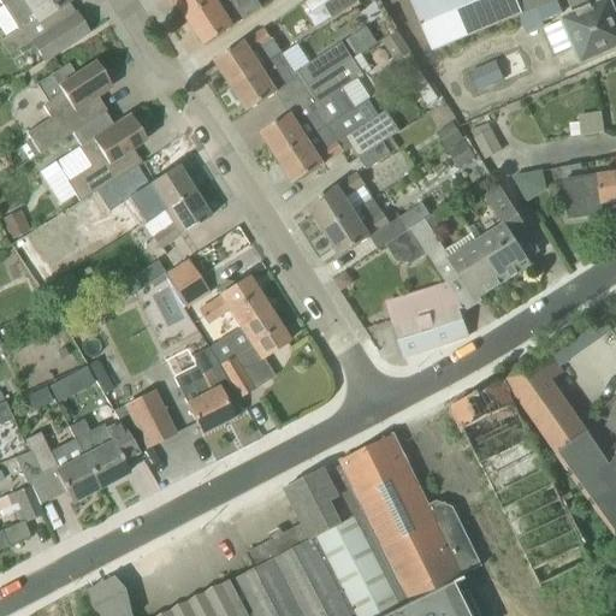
[(69,0),(10,0),(3,5),(18,29),(0,41),(0,42),(10,57),(31,42),(43,61),(88,33),(76,15),(67,19),(60,7),(70,1),(69,0)]
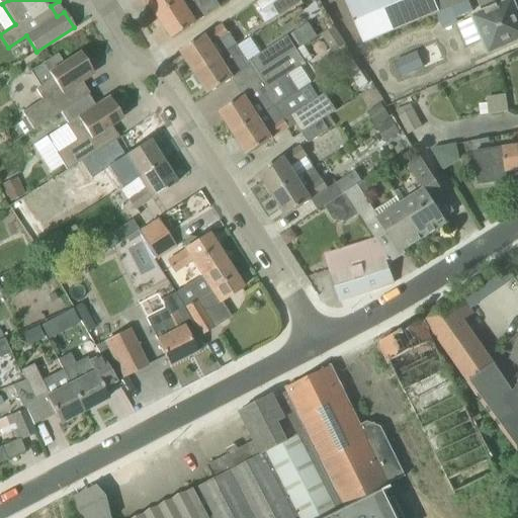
[(147,0),(158,16),(182,0),(147,0)]
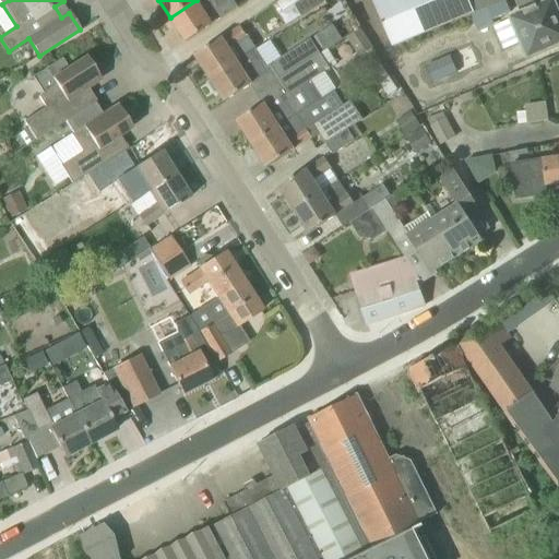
[(197,0),(170,18),(186,42),(238,8),(233,0),(197,0)]
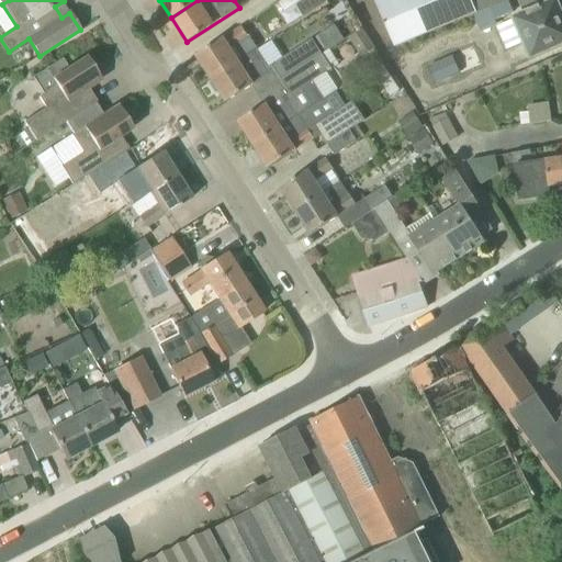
[(283,0),(274,6),(280,13),(298,2),(301,0),(283,0)]
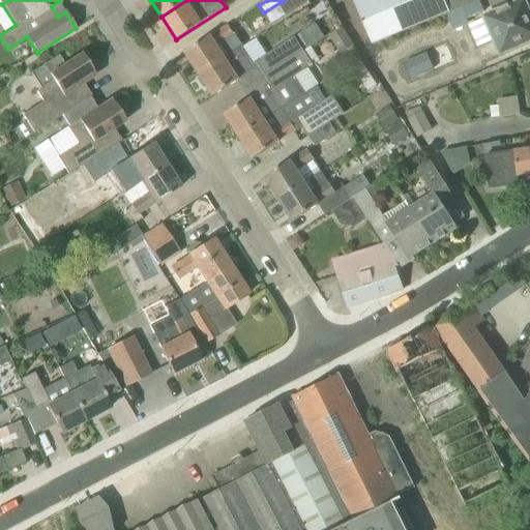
[(288,13),(308,1),(307,0),(284,0),(281,2),(288,13)]
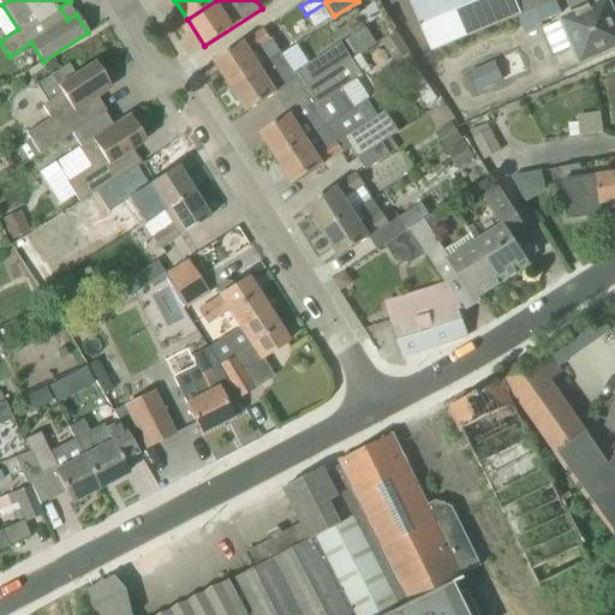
[(370,27),(384,15),(372,0),(358,12),(370,27)]
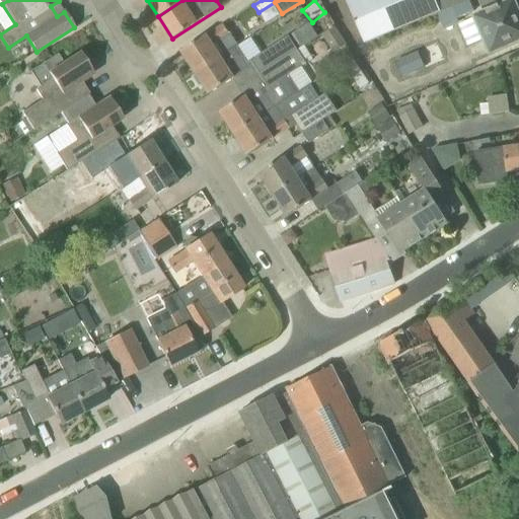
[(347,0),(365,44),(440,12),(440,11),(452,6),(466,0),(347,0)]
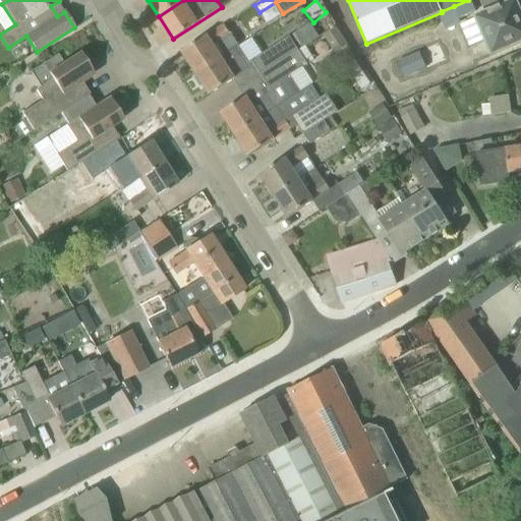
[(470,0),(468,0),(454,6),(459,19),(476,12),(470,0)]
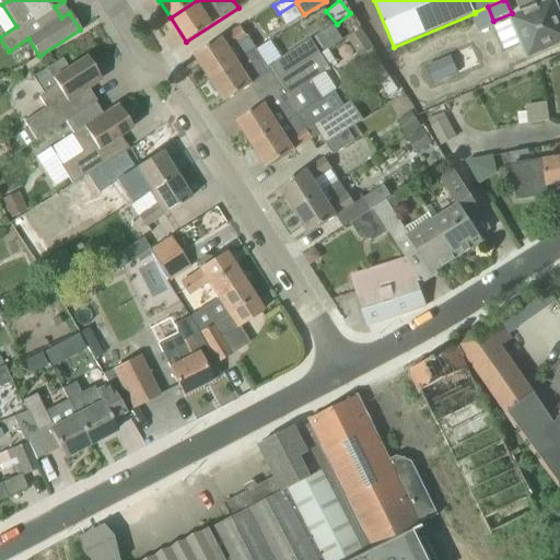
[(523,43),(529,58),(559,44),(559,14),(553,0),(553,1),(552,0),(518,0),(525,13),(513,19),(523,43)]
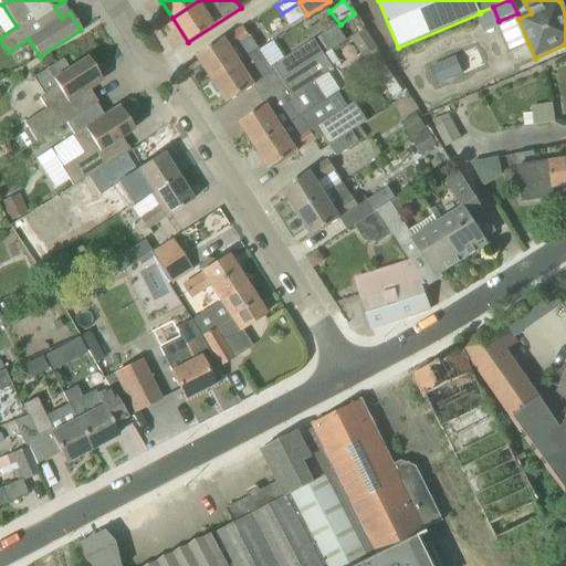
[(224,40),(224,39),(198,56),(212,80),(243,61),(234,48),(251,38),(244,28),(224,40)]
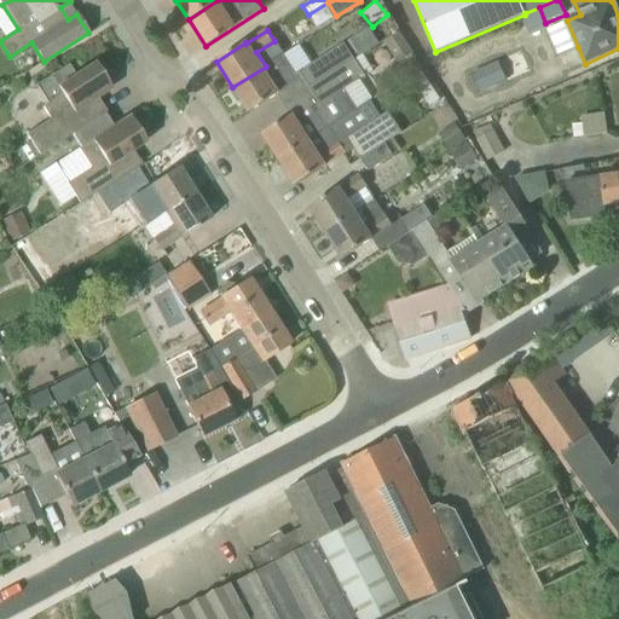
[(412,53),(399,33),(385,42),(398,63),(412,53)]
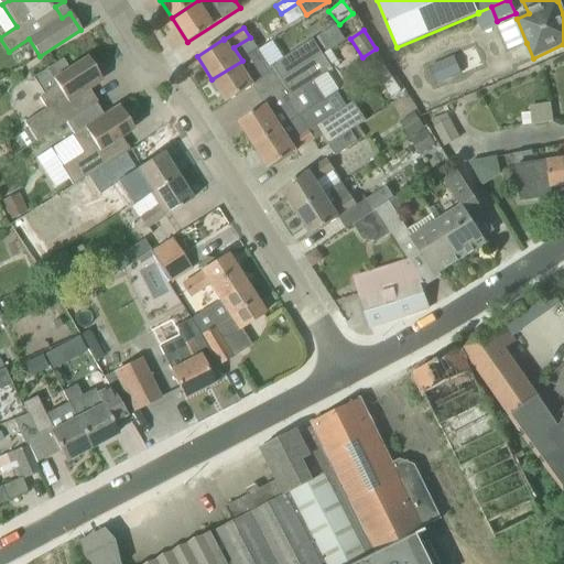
[(282,80),(324,54),(314,40),(284,57),(272,65),(282,80)]
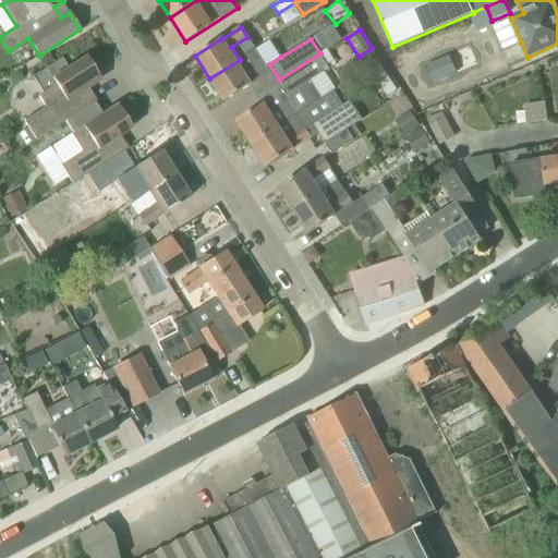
[(251,84),(269,73),(255,50),(209,79),(210,81),(207,83),(214,93),(217,92),(225,101),(250,85),(251,84)]
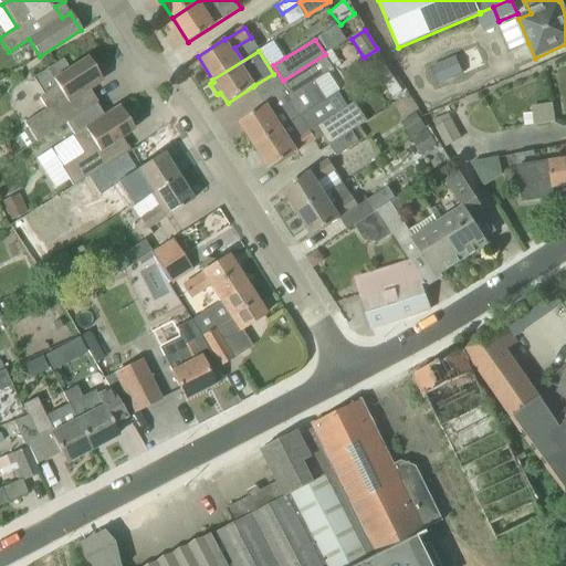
[(457,55),(431,65),(439,84),(463,74),(457,55)]
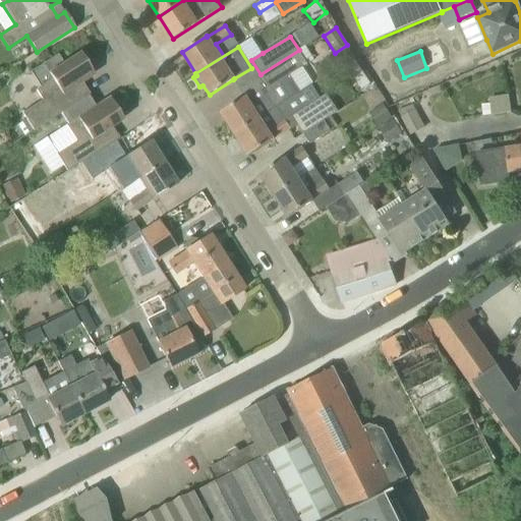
[(305,91),(294,73),(308,65),(300,52),(262,75),(267,83),(264,85),(278,108),(305,91)]
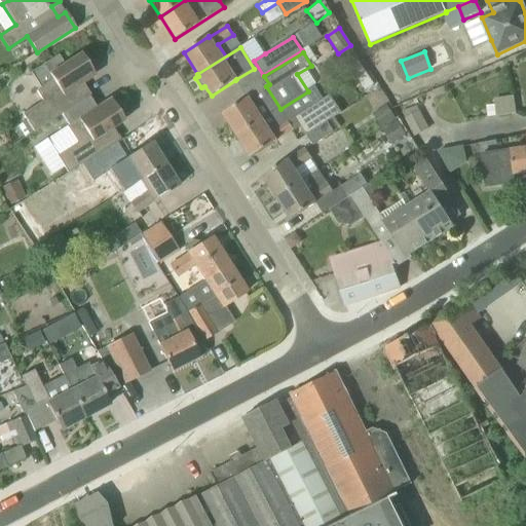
[(27,120),(34,132),(34,133),(61,115),(72,108),(88,97),(89,97),(90,96),(83,83),(96,75),(91,70),(94,61),(84,59),(81,53),(64,64),(59,54),(43,65),(53,80),(40,88),(36,91),(42,101),(23,114),(27,120)]
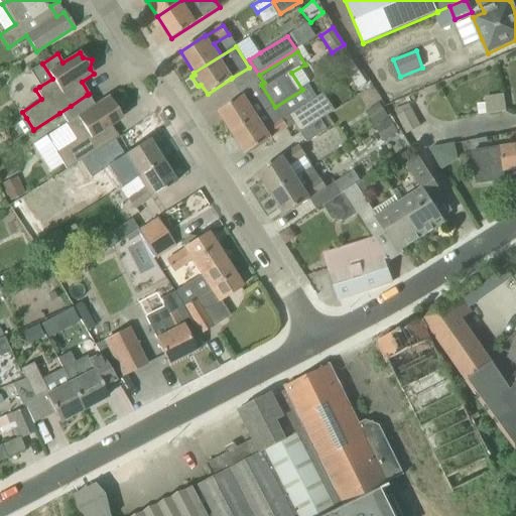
[(219,112),(233,134),(275,107),(261,85),(219,112)]
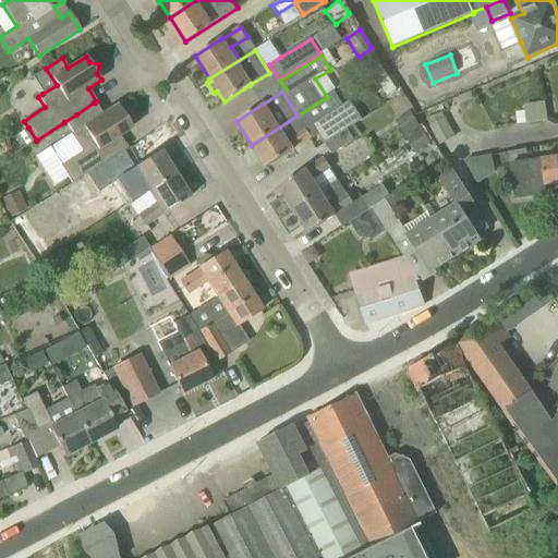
[(352,126),(363,119),(351,101),(314,124),(325,143),(348,129),(348,130),(352,126)]
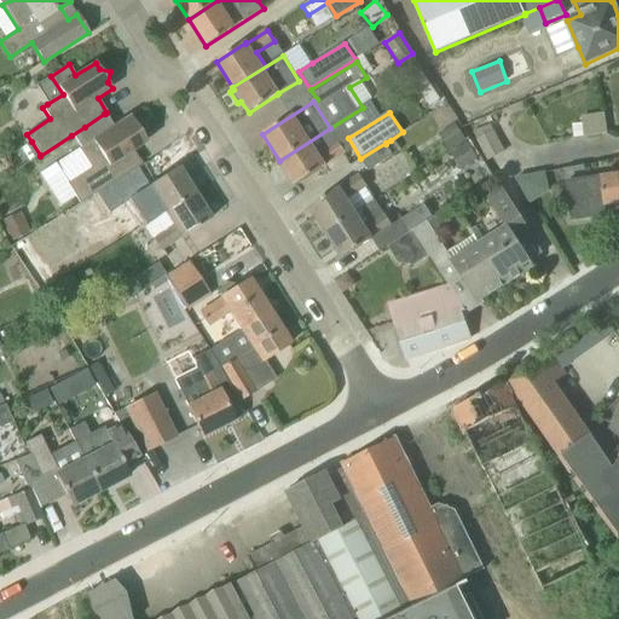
[(599,114),(583,115),(584,125),(585,137),(601,136),(599,114)]
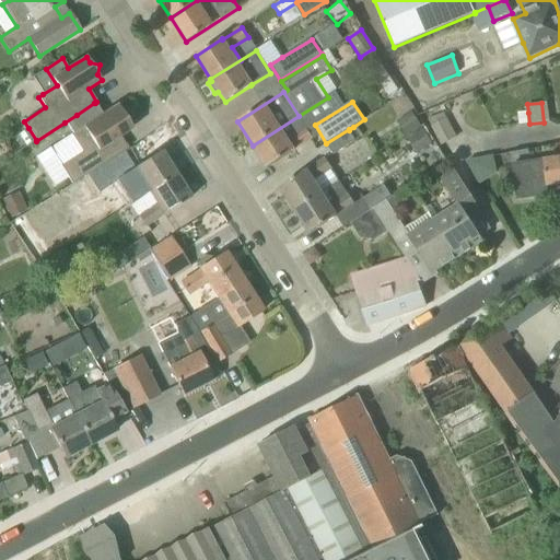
[(68,177),(71,184),(128,149),(120,137),(132,128),(128,123),(130,113),(120,111),(117,105),(103,115),(102,115),(84,127),(77,115),(65,123),(72,135),(49,149),(60,166),(68,177)]
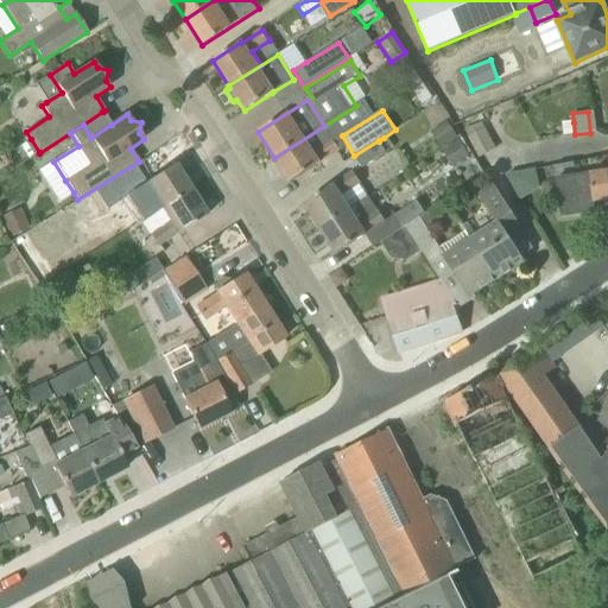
[(431,132),(441,147),(457,138),(448,121),(431,132)]
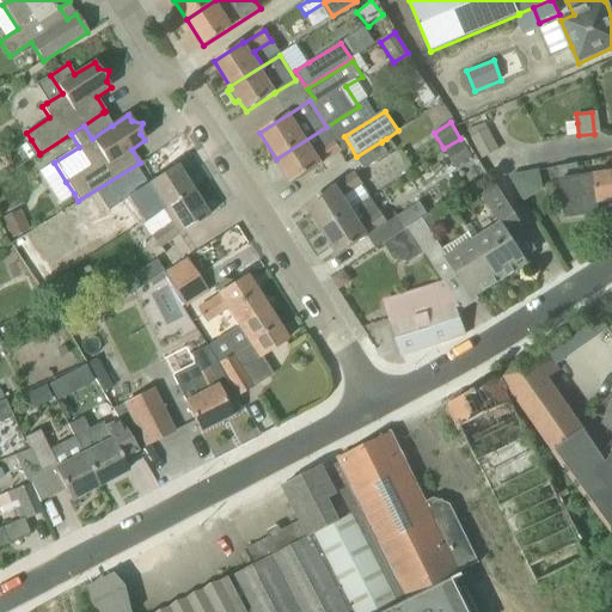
[(471,138),(482,159),(500,151),(489,129),(487,129),(484,123),(470,130),(472,136),(471,138)]
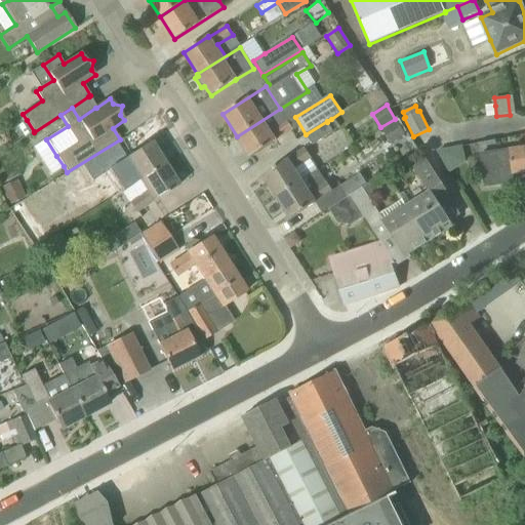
[(237,136),(250,157),(276,142),(293,130),(280,109),(237,136)]
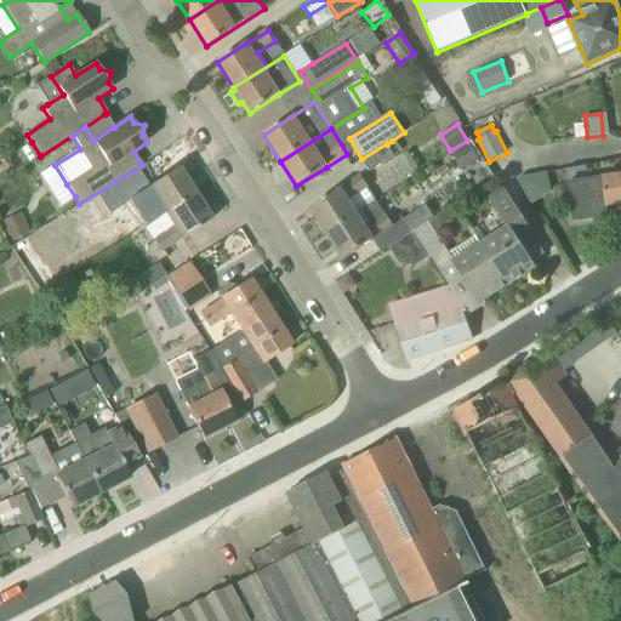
[(387,143),(362,159),(369,171),(394,155),(387,144),(387,143)]
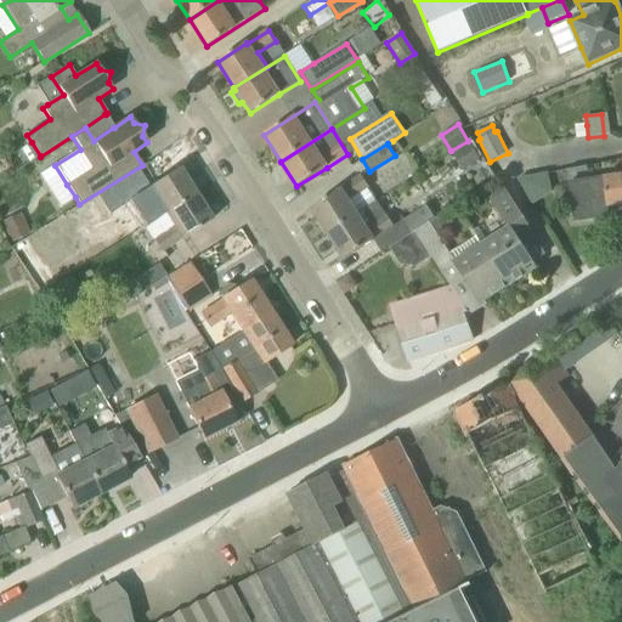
[(470,143),(453,154),(464,170),(480,159),(470,143)]
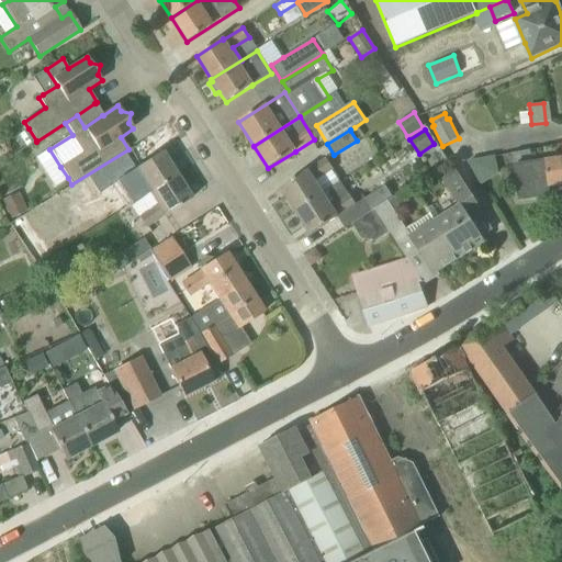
[(346,172),(368,160),(363,152),(341,164),(346,172)]
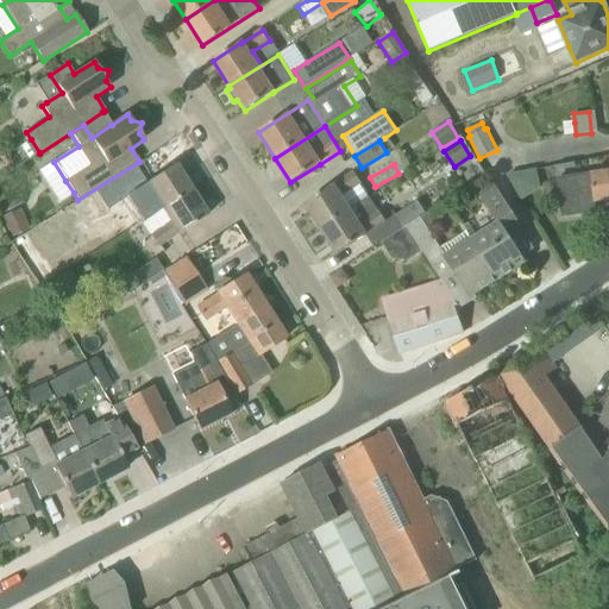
[(126,196),(132,207),(152,195),(162,209),(190,190),(175,165),(145,183),(126,196)]
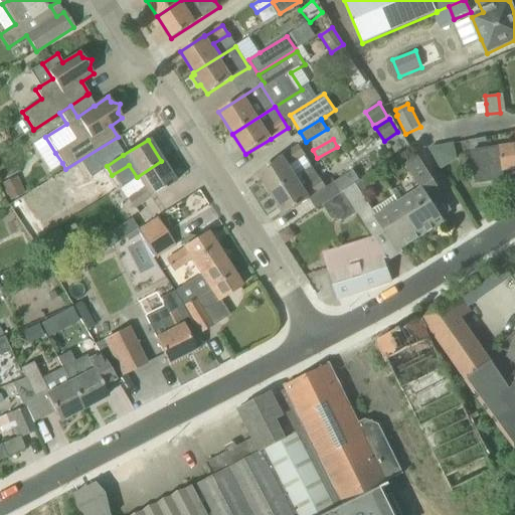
[(450,143),(428,148),(439,166),(453,158),(450,143)]
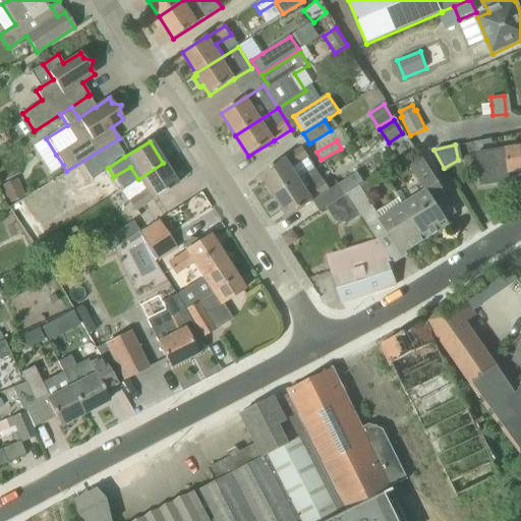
[(520,146),(477,153),(479,168),(481,184),(511,180),(510,172),(520,171),(520,146)]
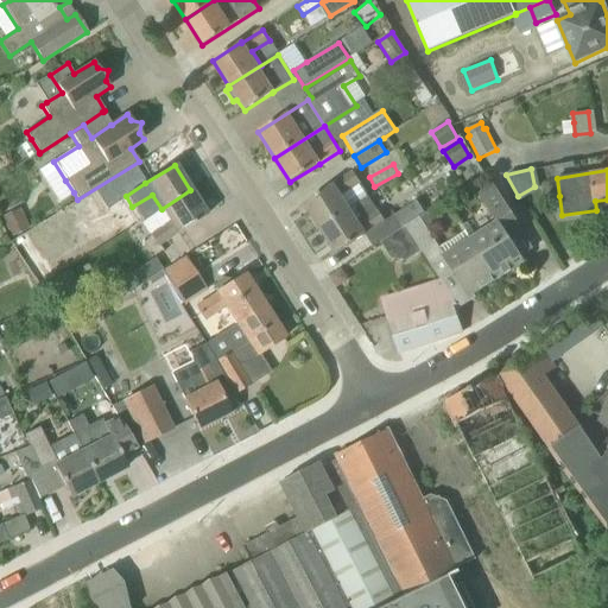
[(334,185),(333,185),(304,204),(320,229),(349,210),(349,209),(367,197),(359,184),(361,183),(354,172),(334,185)]
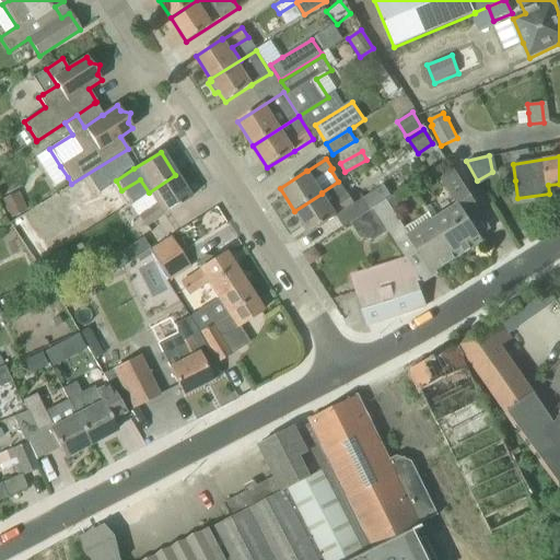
[(461,205),(434,221),(457,257),(483,241),(471,222),(483,213),(454,168),(442,177),(461,205)]
